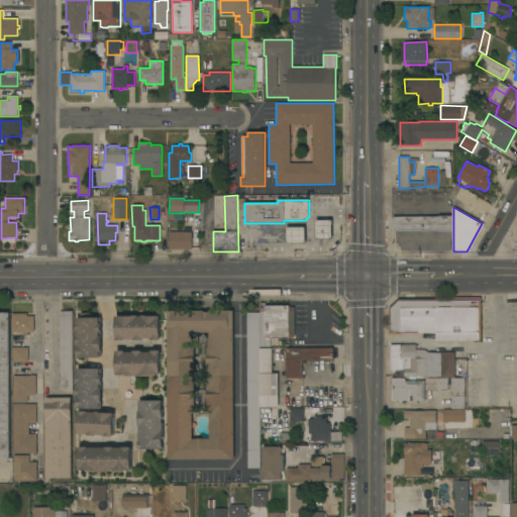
[(438,231),(393,231),(393,216),(439,216),(439,215),(453,215),(453,231),(438,231)]
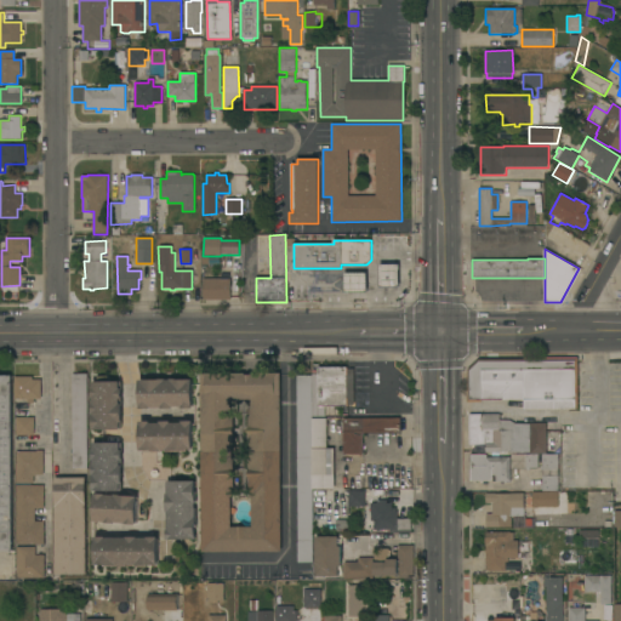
[(399,285),(399,286),(398,288),(382,288),(381,288),(380,285),(380,266),(380,265),(381,265),(398,265),(399,265),(399,266),(399,285)]
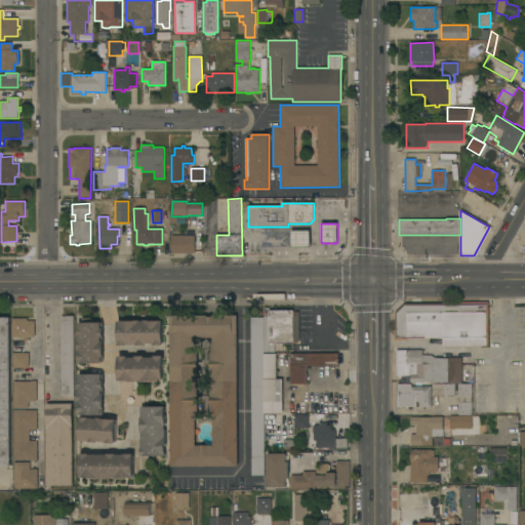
[(293,247),(292,247),(291,246),(291,232),(291,231),(292,231),(310,231),(311,231),(311,232),(311,246),(311,247),(310,247),(293,247)]
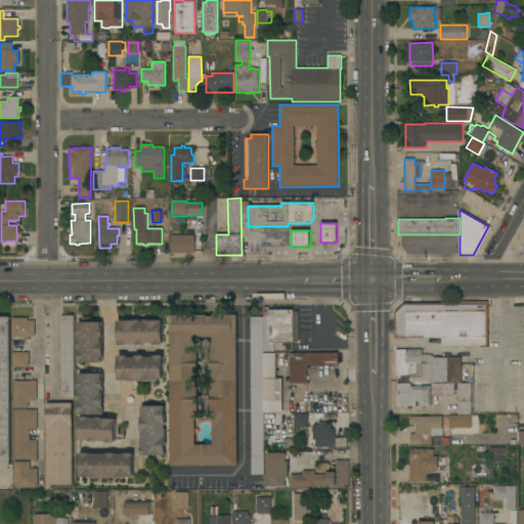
[(171,253),(171,235),(186,234),(194,234),(194,253),(171,253)]
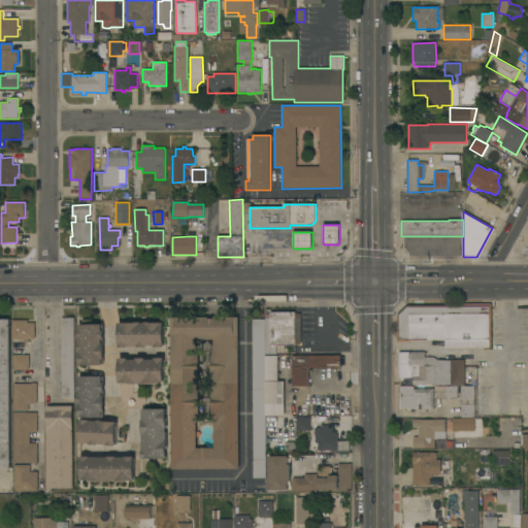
[(492,305),(492,348),(490,348),(490,350),(484,350),(484,348),(446,348),(446,340),(409,340),(409,341),(397,341),(397,315),(407,305),(492,305)]
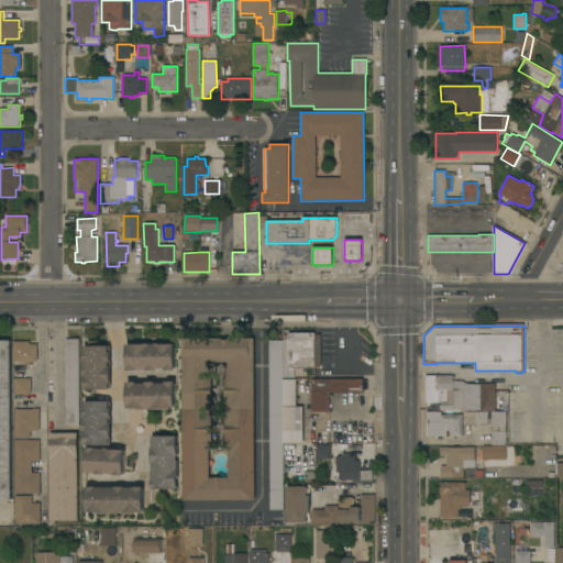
[(288,333),(316,333),(316,334),(321,334),(321,366),(316,366),(316,368),(296,368),(297,377),(283,377),(283,341),(288,341),(288,333)]
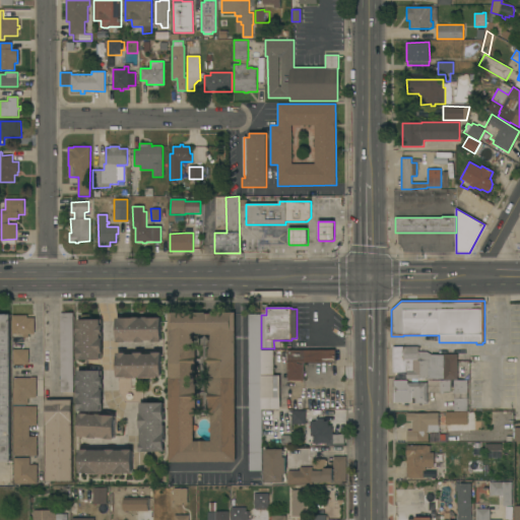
[(169,313),(204,313),(204,314),(212,314),(212,313),(236,312),(236,462),(170,462),(169,313)]
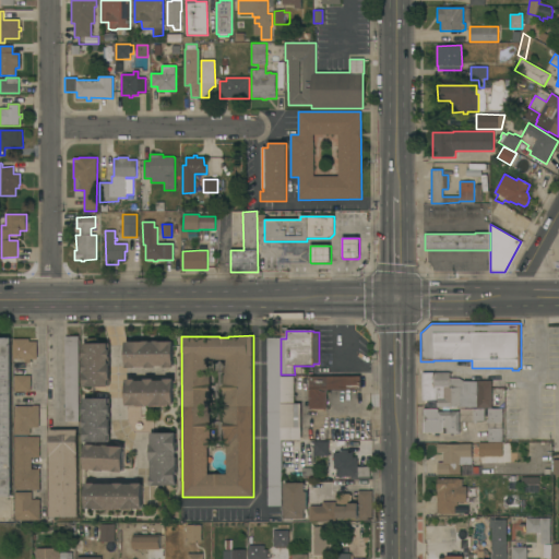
[(79,421),(66,423),(64,336),(79,336),(79,421)]
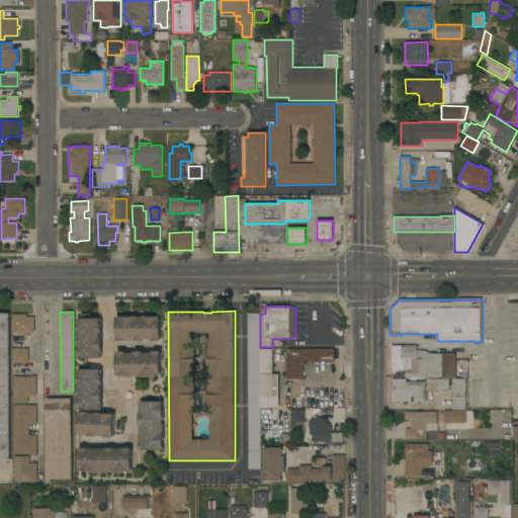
[(10,460),(0,460),(0,314),(10,314),(10,460)]
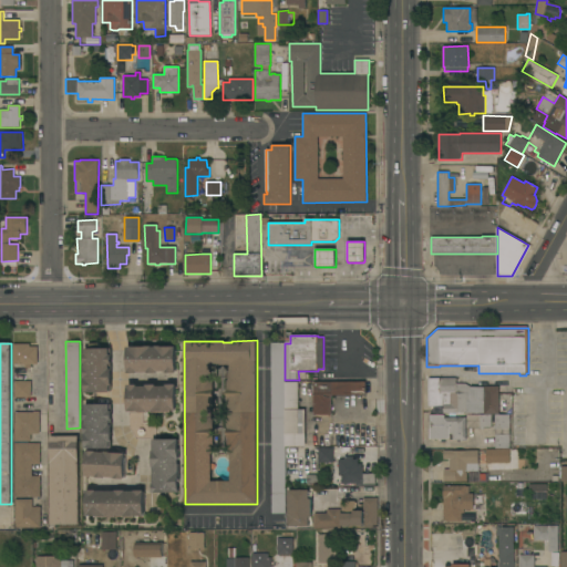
[(12,343),(30,343),(30,347),(37,347),(37,363),(30,363),(30,368),(26,368),(26,363),(12,363),(12,343)]
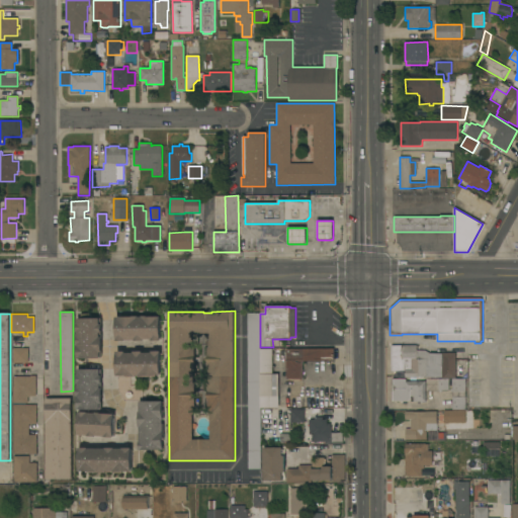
[(100,324),(101,324),(102,333),(100,333),(100,337),(102,337),(102,352),(100,352),(100,359),(78,359),(78,354),(77,354),(77,336),(78,336),(78,332),(77,332),(77,323),(78,323),(78,319),(81,319),(81,314),(90,314),(90,319),(100,319),(100,324)]
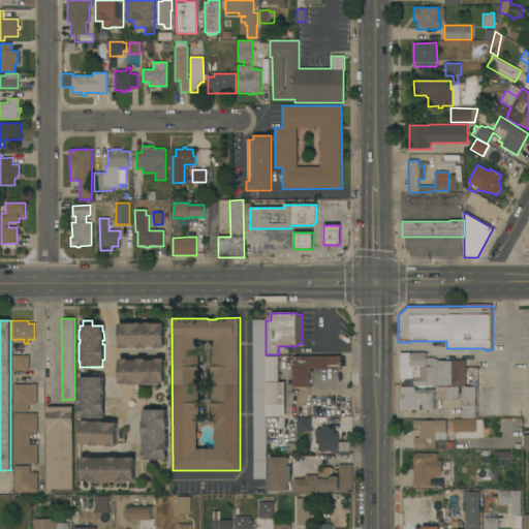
[(267,479),(253,479),(253,320),(266,320),(266,354),(267,416),(267,479)]
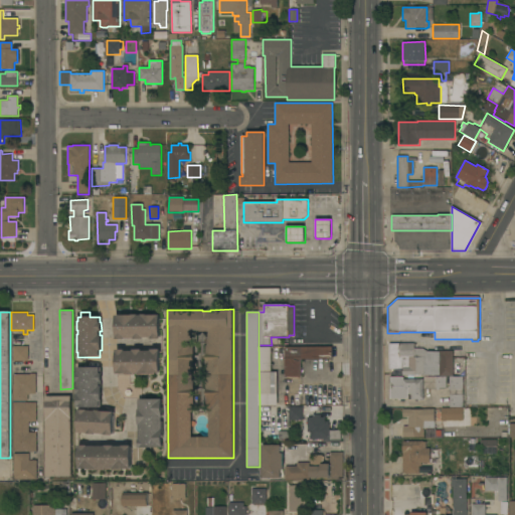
[(125,315),(138,314),(138,315),(142,315),(151,315),(160,315),(160,339),(151,339),(151,337),(143,337),(143,339),(135,339),(135,338),(125,338),(125,339),(116,339),(116,315),(125,315)]
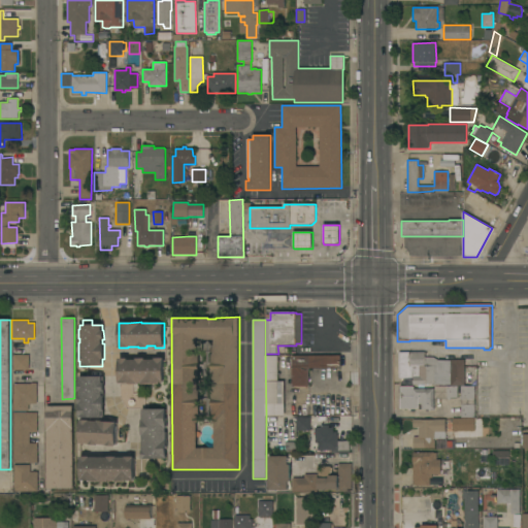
[(156,347),(118,348),(118,358),(162,357),(162,352),(156,352),(156,347)]
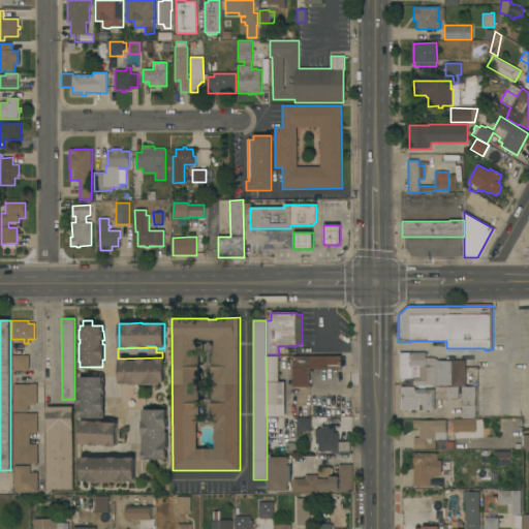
[(413,385),(413,379),(400,379),(400,352),(425,352),(425,358),(434,358),(439,361),(452,361),(466,361),(466,386),(452,386),(452,385),(434,385),(429,385),(413,385)]
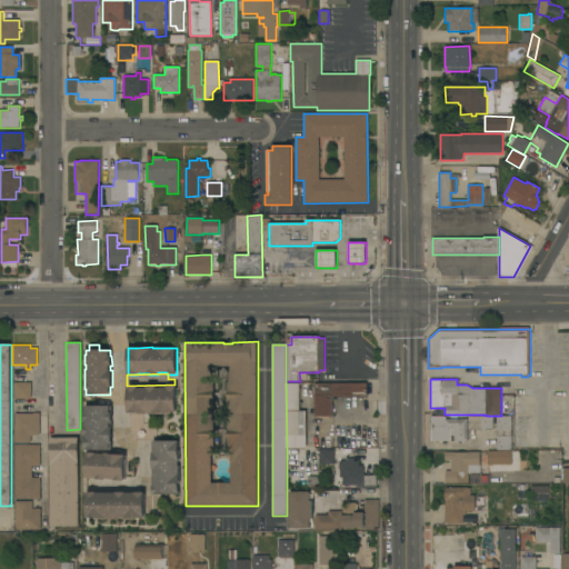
[(300,411),(307,411),(307,448),(287,448),(286,381),(300,381),(300,411)]
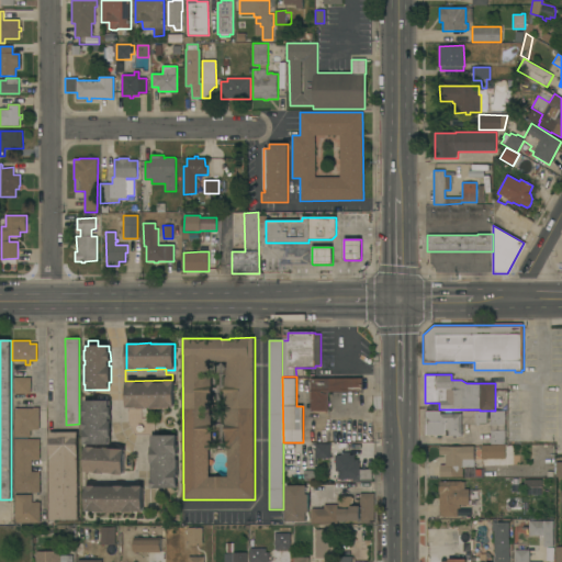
[(14,378),(30,378),(30,392),(13,392),(14,378)]
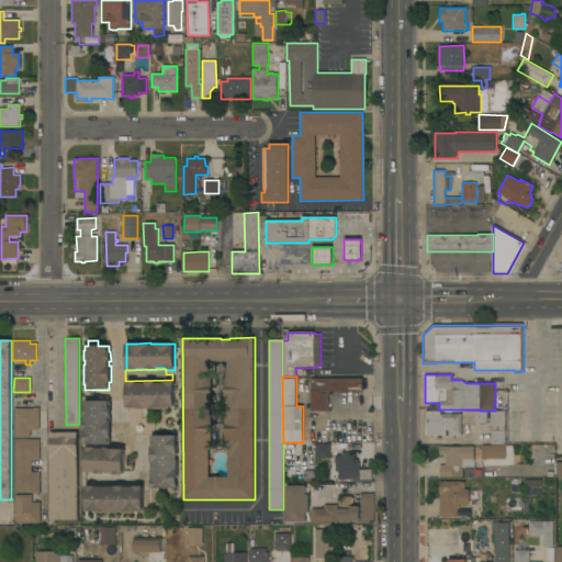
[(362,379),(362,392),(329,392),(329,411),(311,411),(311,392),(308,392),(308,382),(311,382),(311,379),(362,379)]
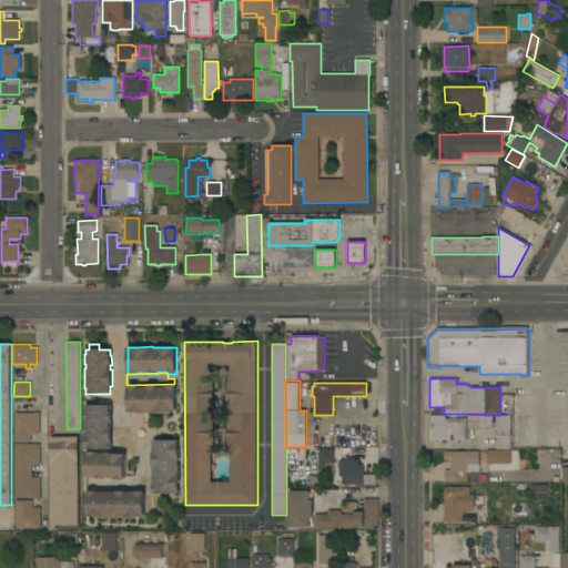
[(138,386),(138,387),(146,387),(146,385),(176,385),(176,412),(158,412),(158,413),(152,413),(152,412),(128,413),(128,386),(138,386)]
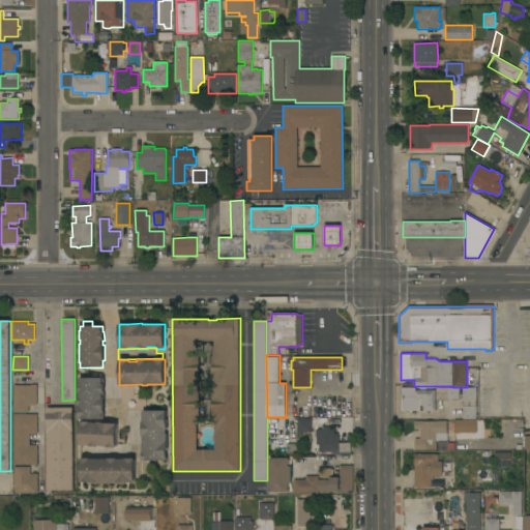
[(102,384),(105,384),(105,392),(102,392),(102,398),(105,398),(105,413),(102,413),(102,419),(80,419),(80,414),(79,414),(79,396),(80,396),(80,392),(79,392),(79,383),(80,383),(80,378),(102,378),(102,384)]
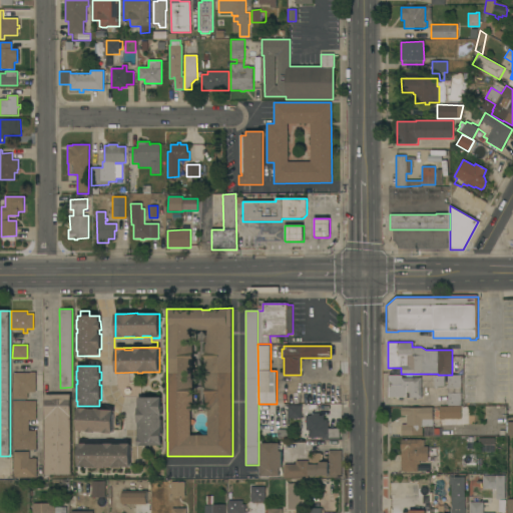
[(14,373),(30,373),(31,372),(34,372),(34,373),(36,373),(35,392),(30,392),(30,393),(27,393),(27,399),(13,398),(14,373)]
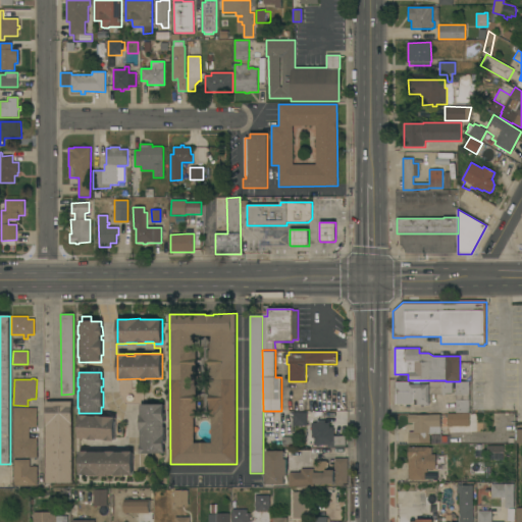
[(428,384),(429,384),(429,405),(427,405),(427,406),(424,406),(424,405),(417,405),(417,399),(414,399),(414,403),(411,405),(396,405),(396,404),(395,404),(395,395),(396,395),(396,388),(395,388),(395,382),(409,382),(409,384),(423,384),(423,380),(428,380),(428,384)]
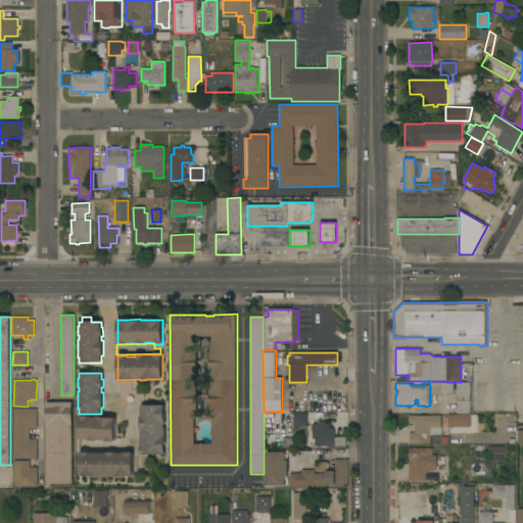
[(454,382),(454,394),(445,394),(445,396),(443,396),(443,395),(430,395),(430,383),(454,382)]
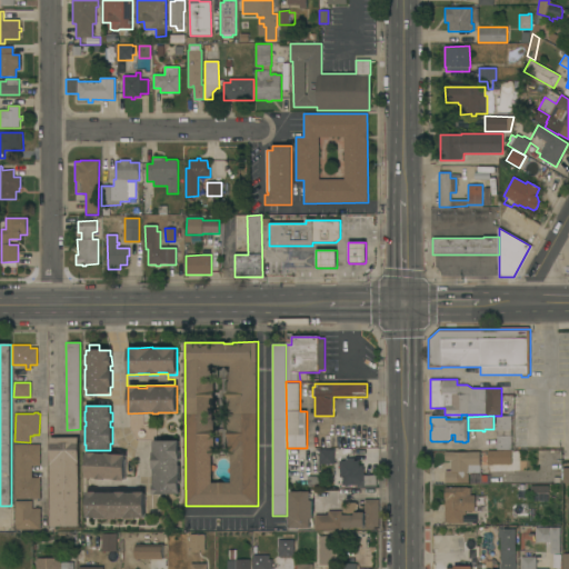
[(511,450),(497,450),(497,448),(496,448),(496,445),(497,445),(497,430),(496,430),(496,427),(497,427),(497,416),(511,416),(511,450)]
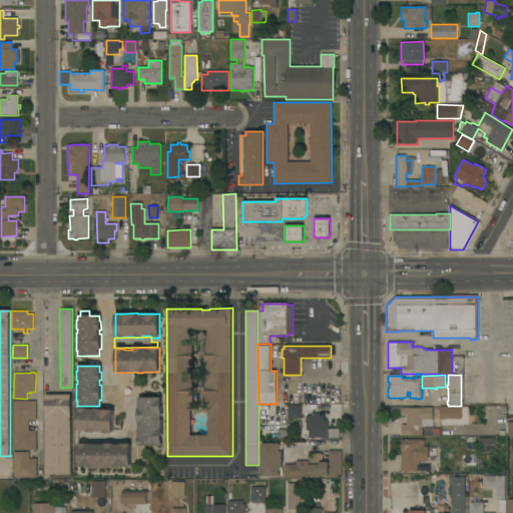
[(71,475),(46,475),(45,395),(71,395),(71,475)]
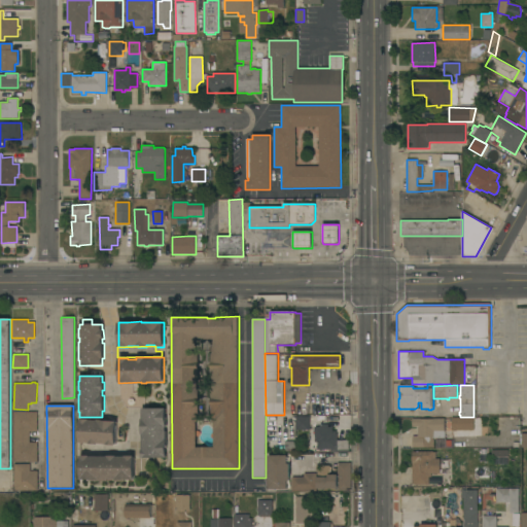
[(142,449),(143,449),(143,434),(142,434),(142,418),(143,418),(142,409),(166,409),(166,417),(167,417),(167,427),(166,427),(167,431),(167,448),(167,458),(143,458),(142,458),(142,449)]
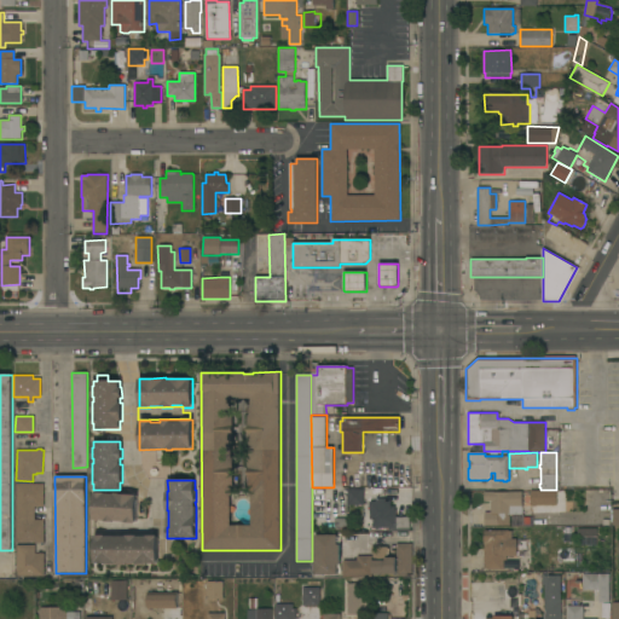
[(16,484),(44,484),(44,507),(35,507),(35,520),(44,520),(44,543),(16,543),(16,484)]
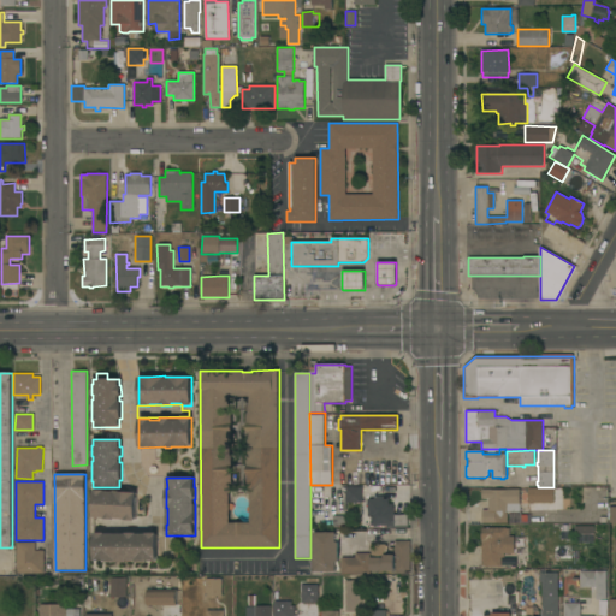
[(361,503),(344,502),(344,503),(337,503),(337,504),(324,504),(324,493),(337,493),(337,496),(345,496),(345,486),(361,486),(361,503)]
